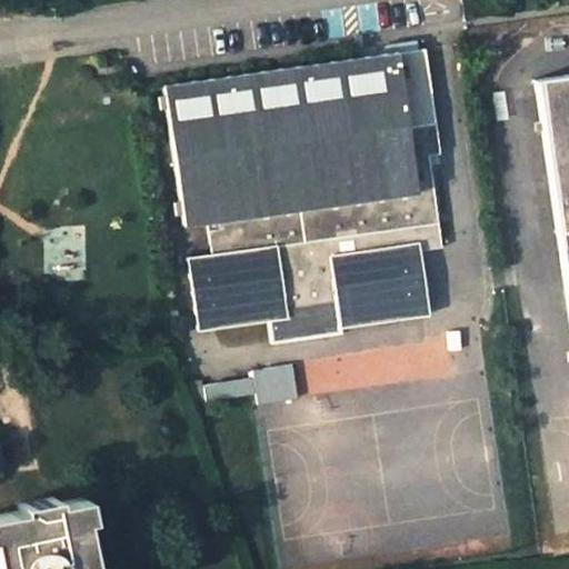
[(422,46),(161,83),(183,226),(206,222),(210,253),(186,258),(196,330),(268,318),(271,342),(342,331),(341,325),(429,312),(419,249),(441,245),(427,153),(439,151),(422,46)]
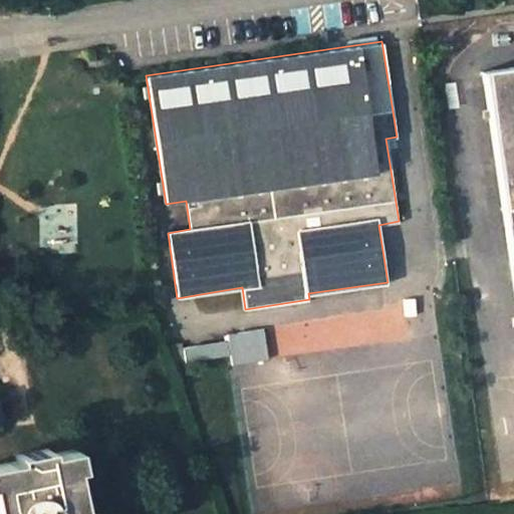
[(513,66),(483,72),(513,288),(513,66)]
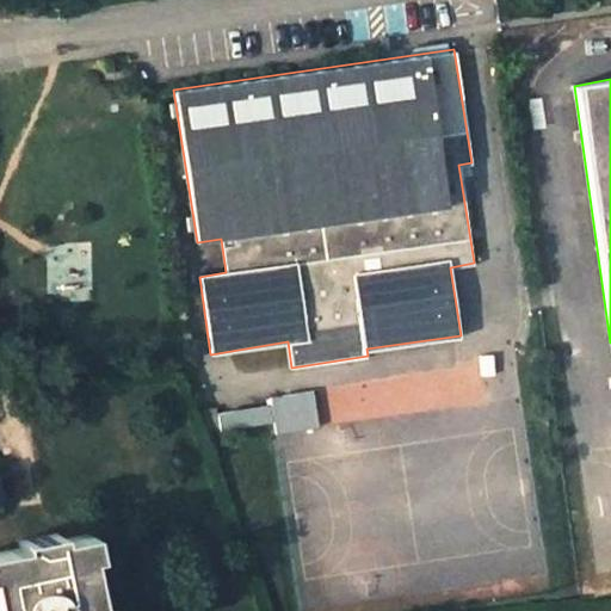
[(313,390),(270,397),(276,432),(319,425),(313,390)]
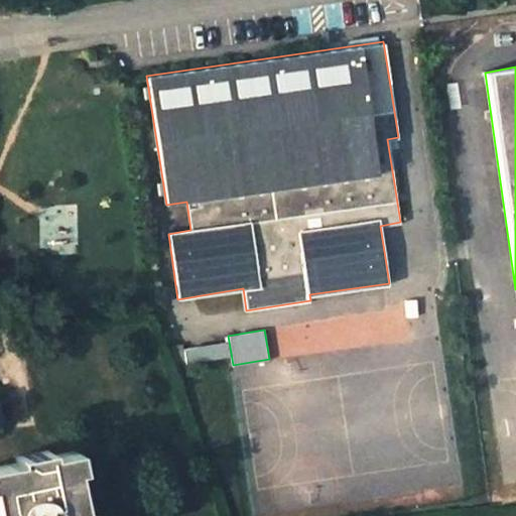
[(48,456),(47,449),(15,456),(17,463),(48,456)]
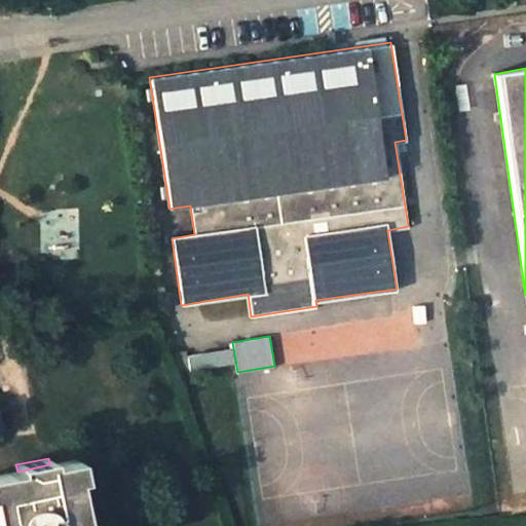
[(75,479),(81,479),(77,458),(71,459),(75,479)]
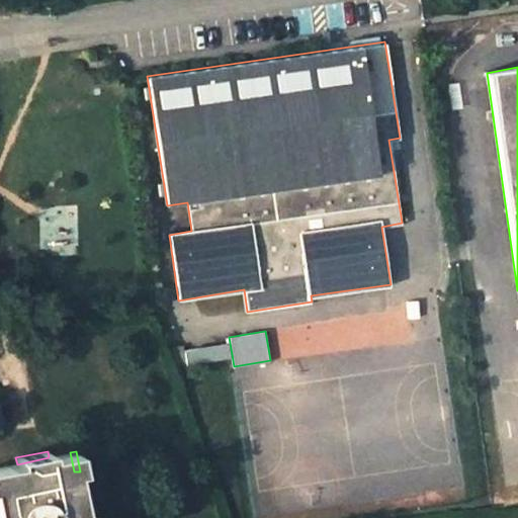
[(17,464),(0,467),(0,517),(83,517),(74,471),(70,452),(49,457),(17,464)]
